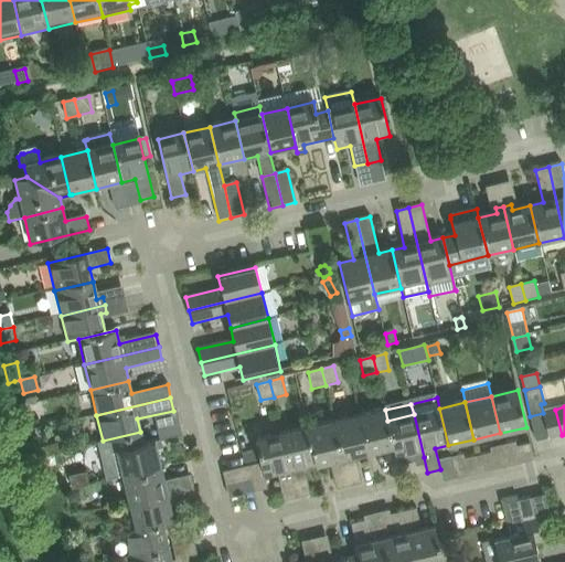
[(385,410),(360,416),(369,453),(388,447),(393,447),(394,446),(387,421),(385,410)]
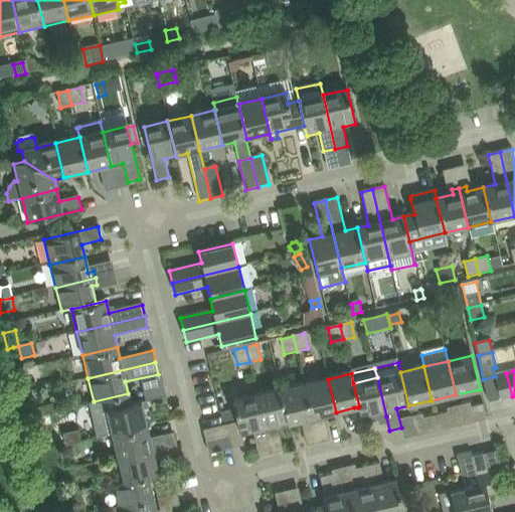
[(506,373),(495,376),(500,399),(512,396),(506,373)]
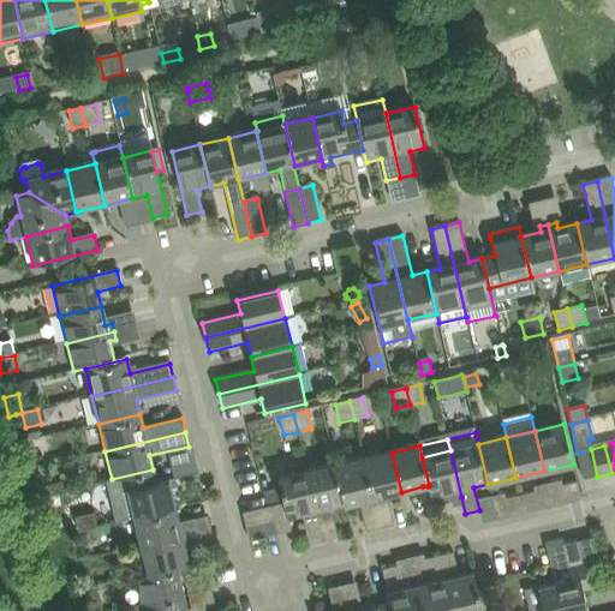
[(597,477),(591,449),(577,453),(584,480),(597,477)]
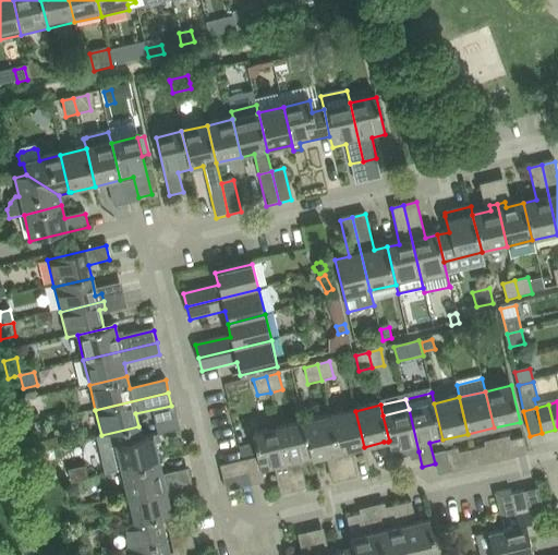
[(409,409),(383,415),(389,441),(392,457),(395,457),(398,459),(407,457),(409,454),(419,451),(409,409)]
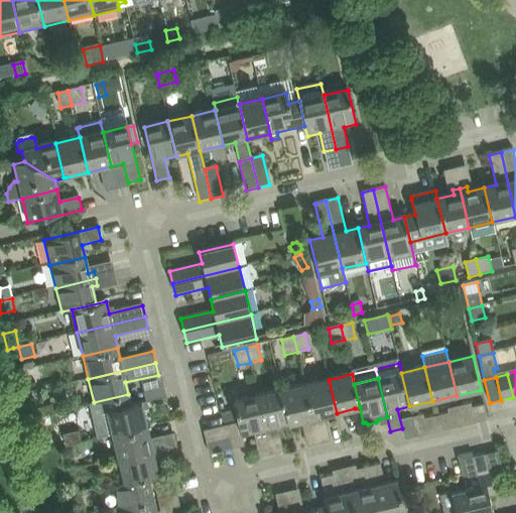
[(329,380),(304,385),(312,418),(337,413),(329,380)]
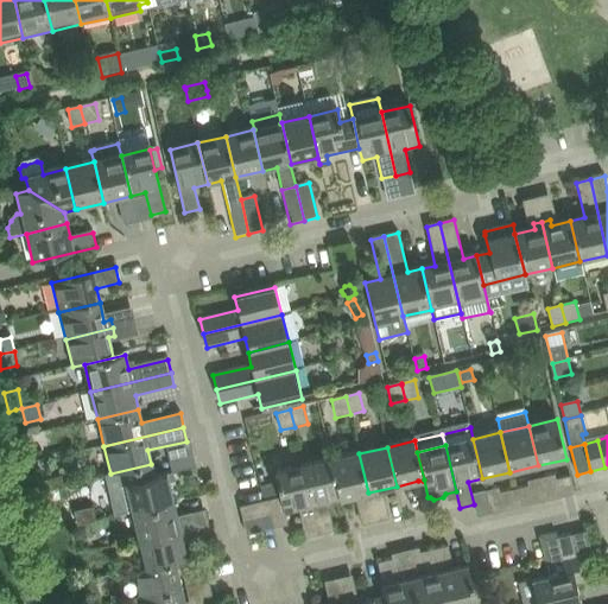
[(359,453),(331,461),(341,500),(368,493),(359,453)]
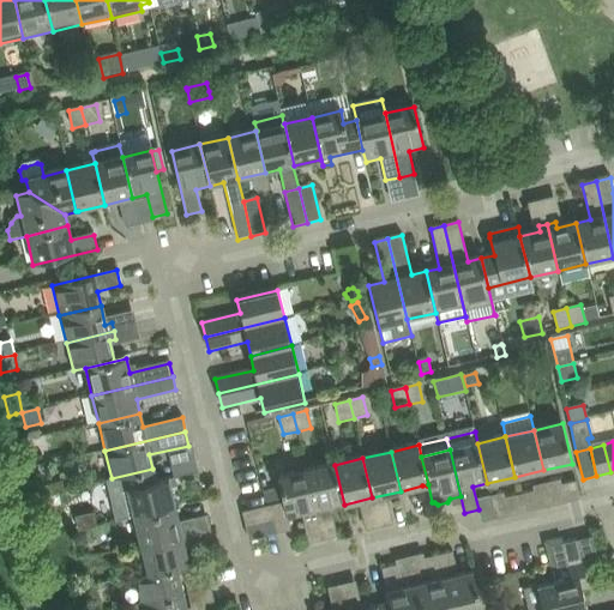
[(335,465),(307,471),(318,518),(326,515),(324,509),(344,505),(335,465)]
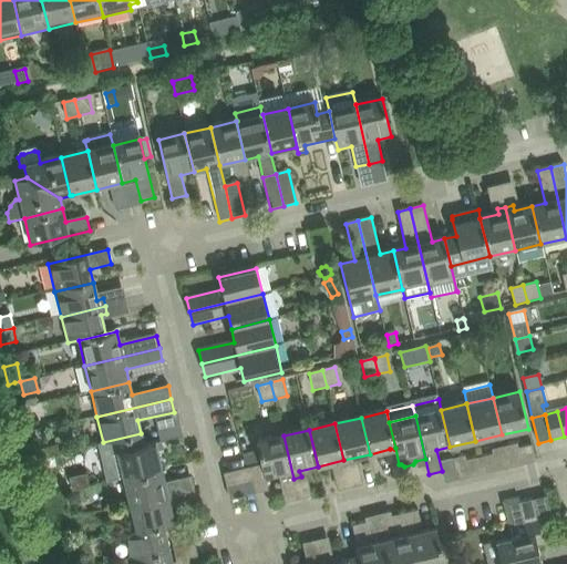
[(106,483),(124,479),(162,470),(157,451),(163,450),(161,442),(144,445),(141,433),(103,442),(98,443),(106,483)]
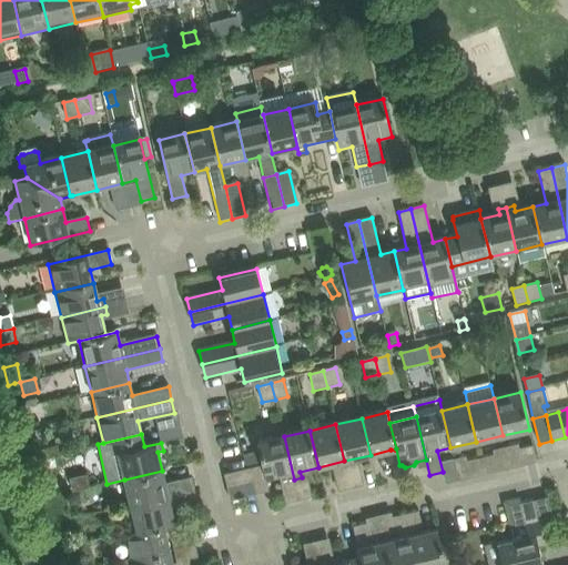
[(260,453),(263,465),(266,480),(285,475),(286,481),(294,480),(284,436),(257,443),(260,453)]
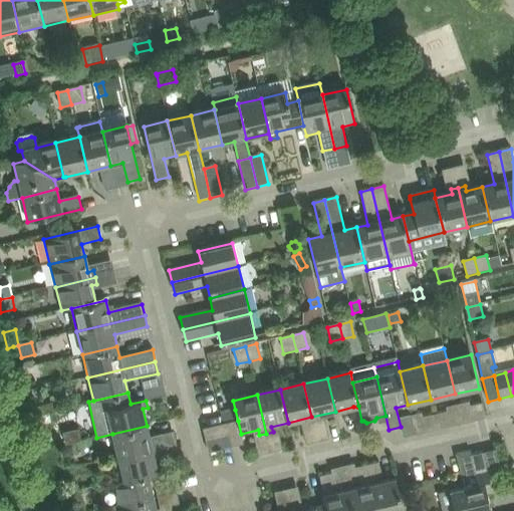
[(486,419),(485,415),(482,404),(470,407),(474,421),(486,419)]
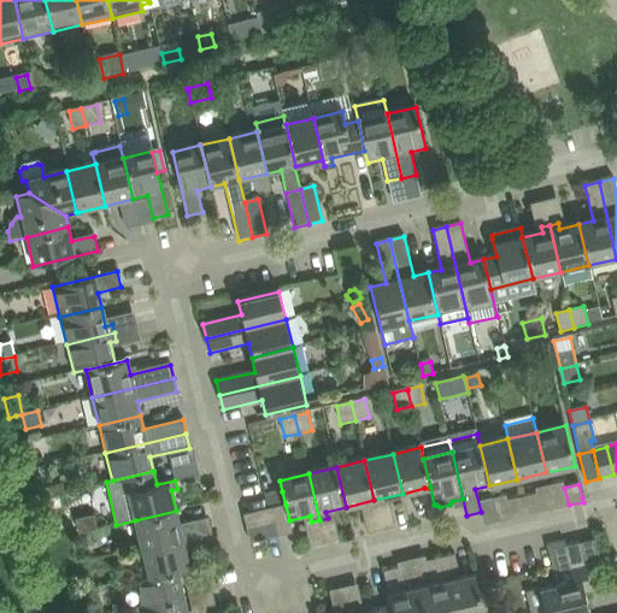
[(63,485),(47,489),(50,496),(64,493),(63,485)]
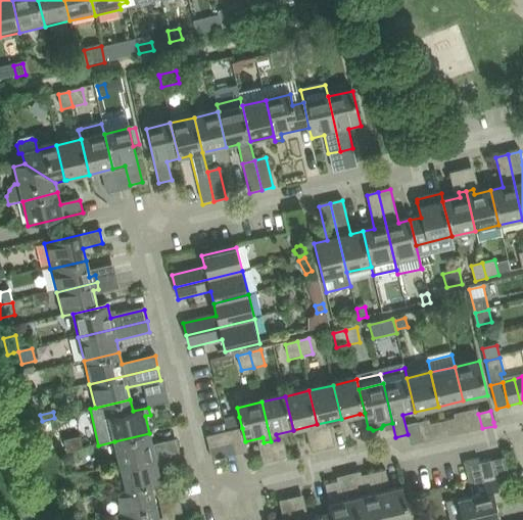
[(239,417),(224,421),(227,432),(231,431),(242,428),(239,417)]
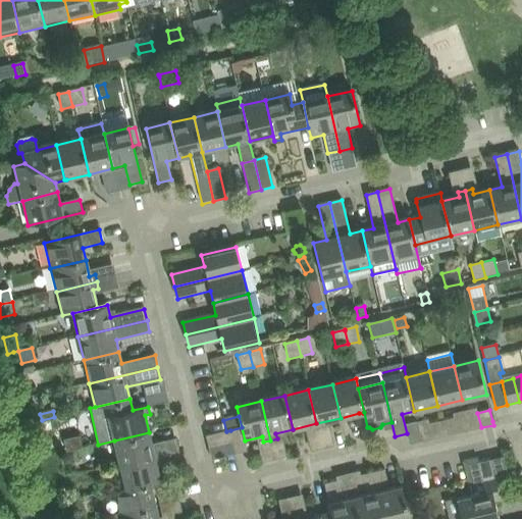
[(454,418),(441,421),(445,436),(458,433),(454,418)]
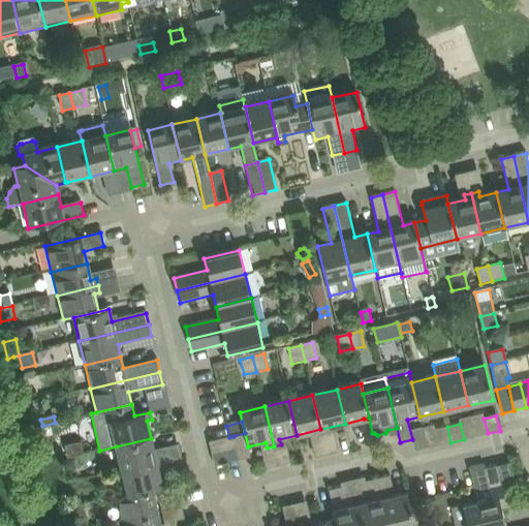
[(450,442),(447,427),(435,430),(438,444),(450,442)]
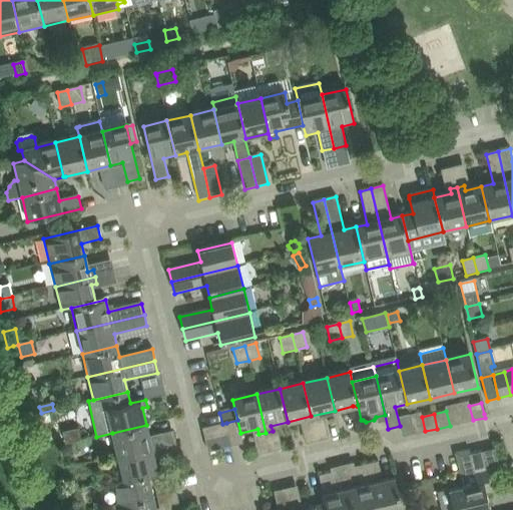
[(226,423),(228,435),(231,446),(242,443),(240,433),(237,420),(226,423)]
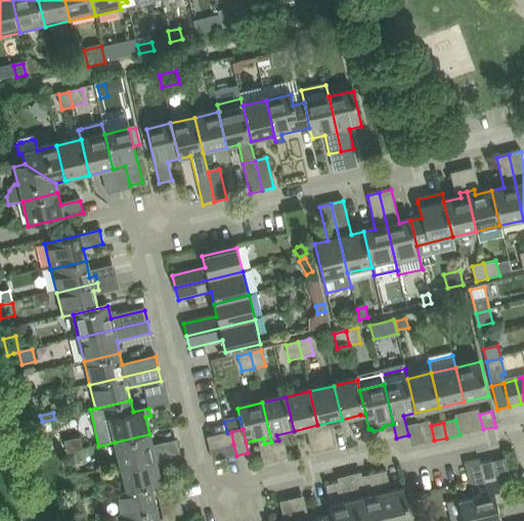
[(207,438),(210,449),(233,444),(231,432),(227,433),(207,438)]
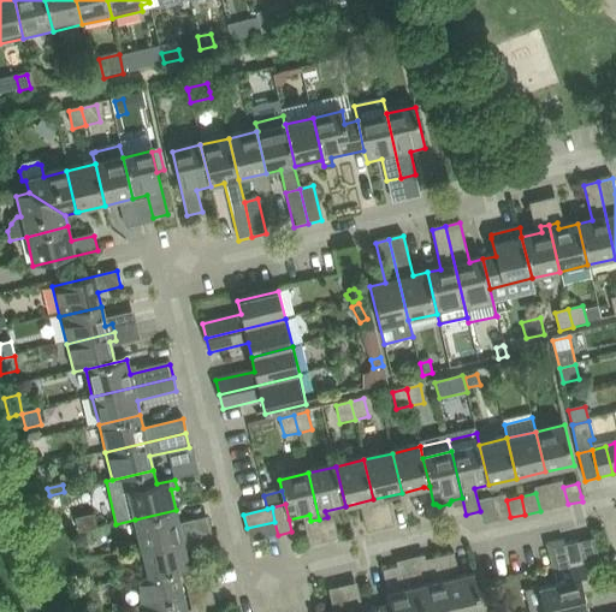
[(135,520),(141,548),(188,536),(187,528),(181,529),(176,510),(135,520)]
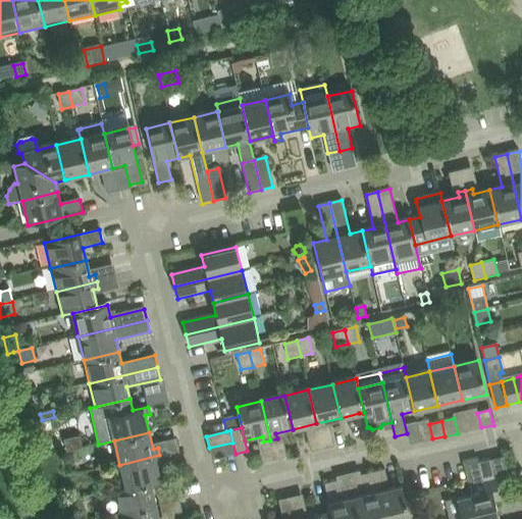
[(79,437),(63,440),(65,453),(81,450),(79,437)]
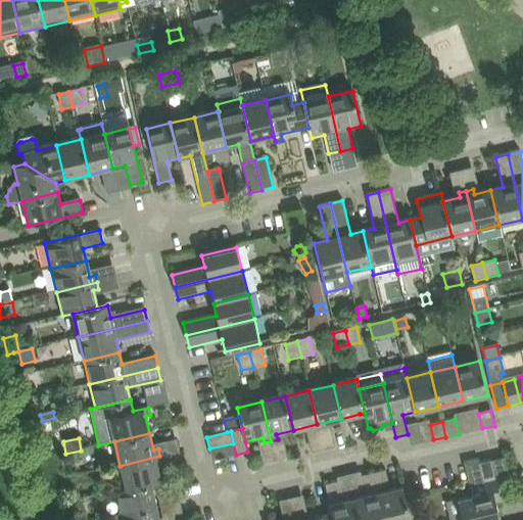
[(233,443),(209,448),(212,461),(236,455),(233,443)]
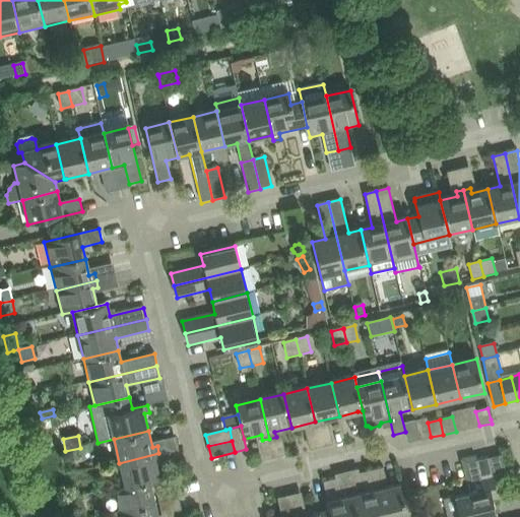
[(73,452),(62,453),(63,464),(74,463),(73,452)]
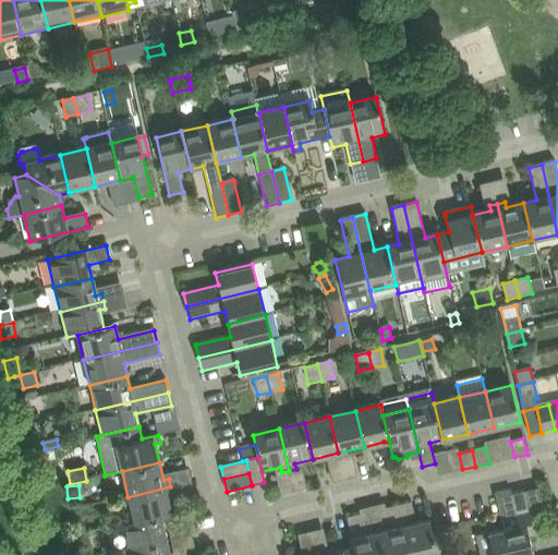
[(170,486),(128,497),(134,522),(134,523),(171,515),(171,514),(171,511),(168,501),(167,495),(172,494),(170,486)]
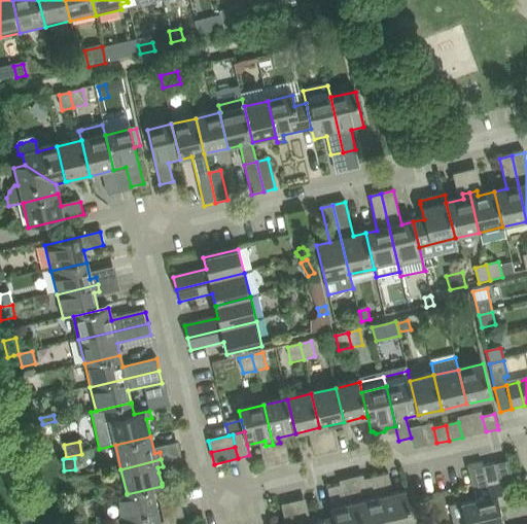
[(461,503),(449,507),(453,523),(488,523),(502,520),(498,502),(503,501),(500,487),(495,464),(484,467),(483,463),(467,466),(470,485),(471,486),(475,500),(461,503)]
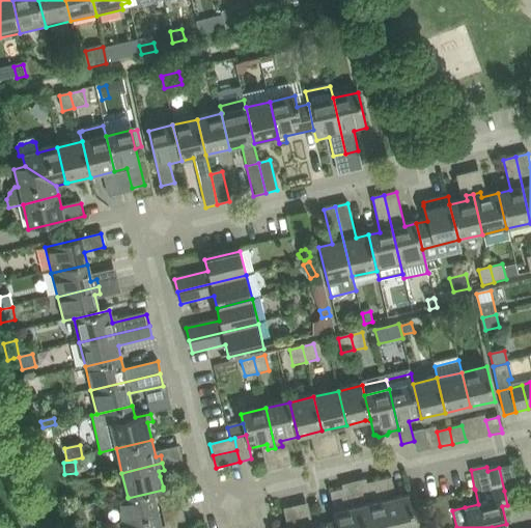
[(391,478),(379,481),(389,527),(416,527),(409,495),(396,498),(391,478)]
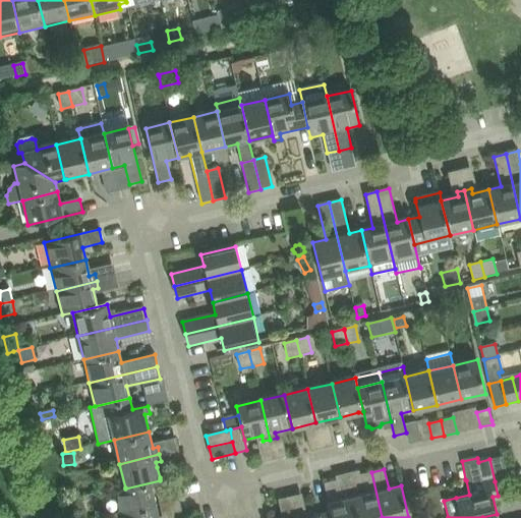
[(364,494),(352,497),(357,517),(382,517),(371,472),(359,475),(364,494)]
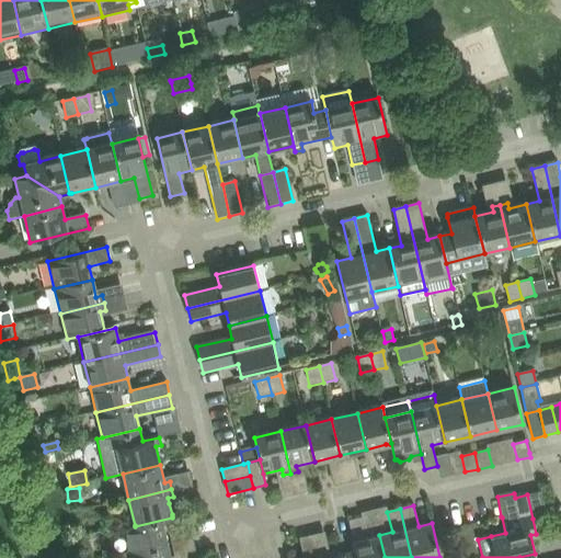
[(124,528),(129,554),(168,545),(164,532),(184,526),(182,515),(172,517),(135,526),(124,528)]
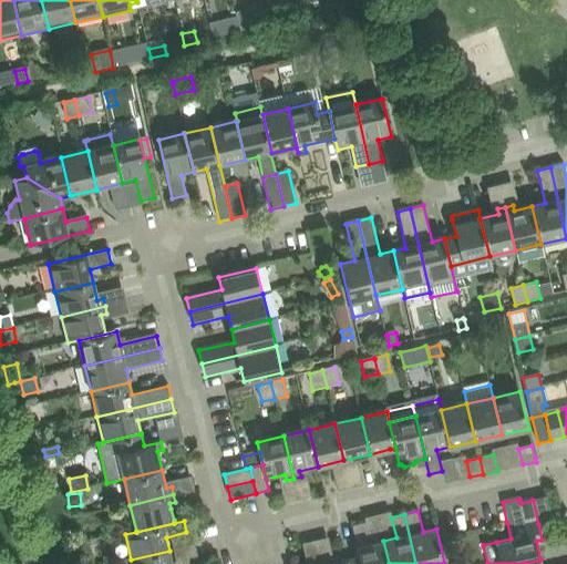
[(352,526),(360,559),(361,563),(389,563),(383,541),(371,544),(366,523),(352,526)]
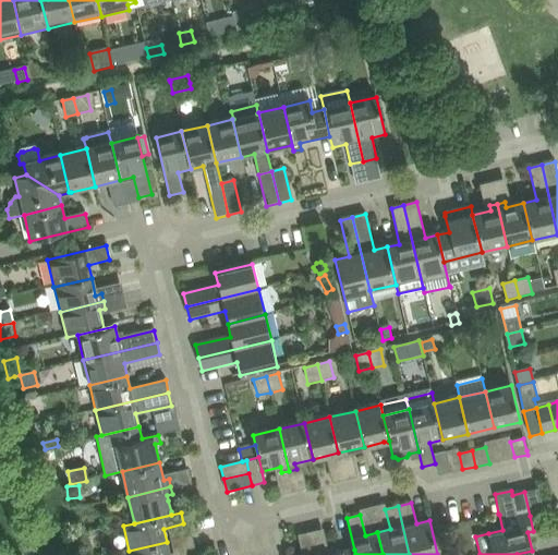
[(167,542),(129,551),(130,554),(191,554),(190,549),(169,554),(167,542)]
